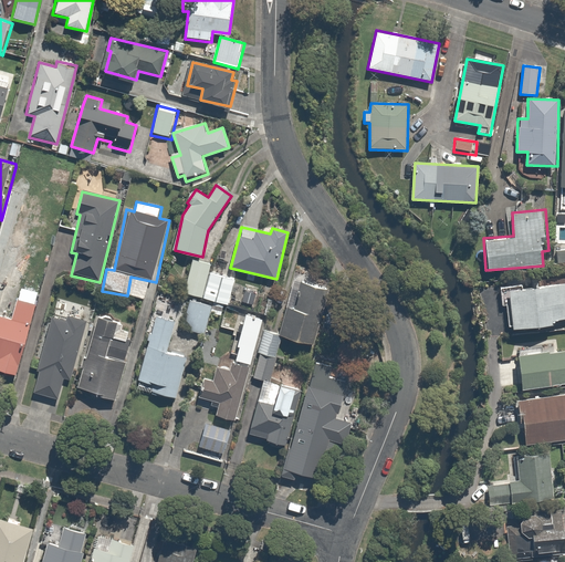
[(20,251),(0,247),(0,283),(13,287),(20,251)]
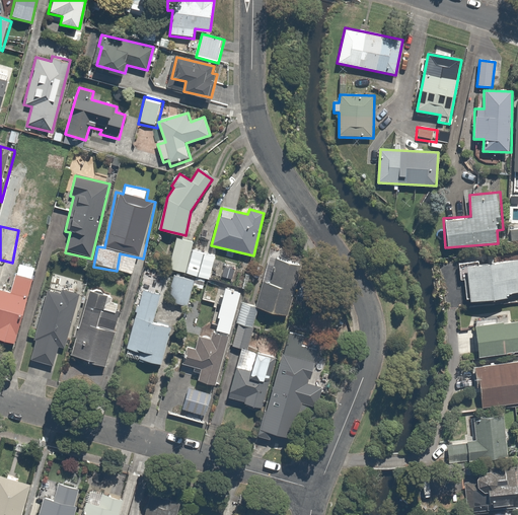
[(194,250),(196,243),(177,238),(168,269),(187,274),(194,250)]
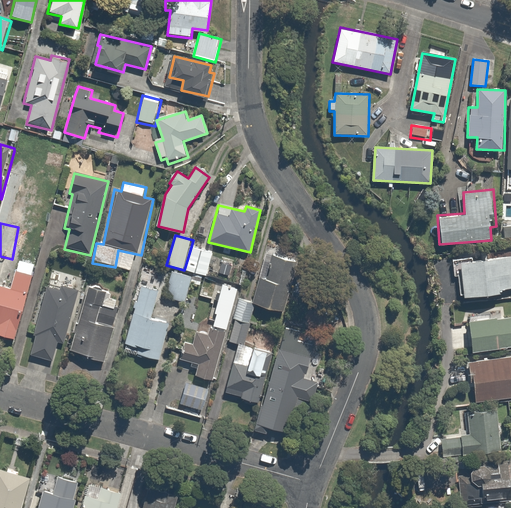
[(212,253),(191,247),(184,270),(206,276),(212,253)]
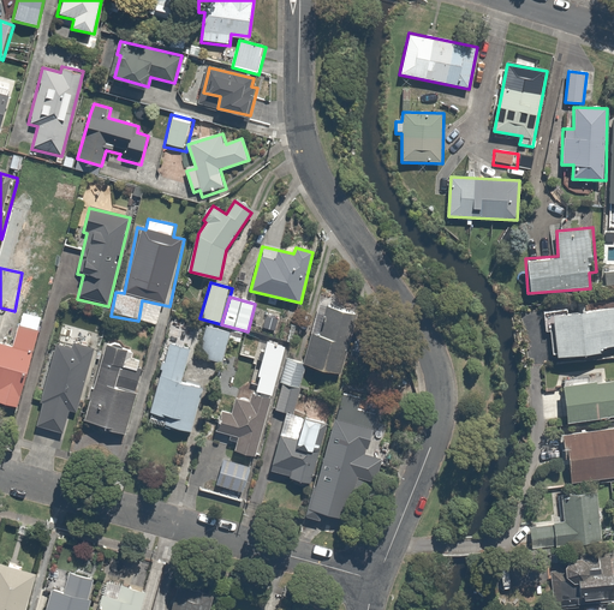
[(343,375),(358,314),(320,303),(304,365),(343,375)]
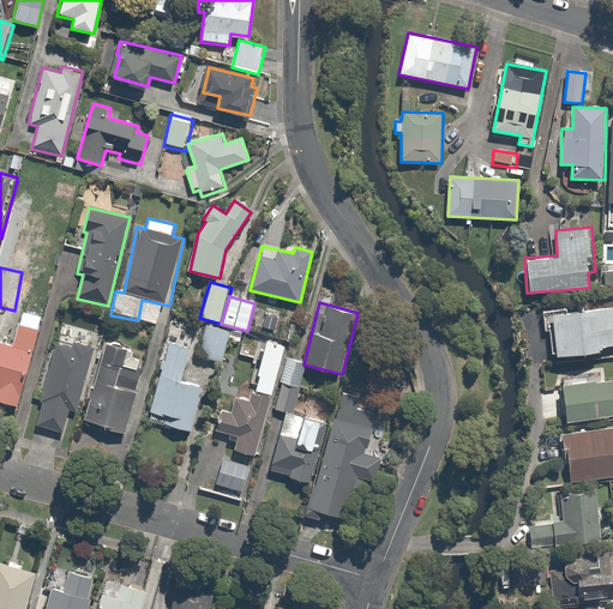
[(612,302),(542,309),(545,332),(550,332),(552,356),(601,351),(601,347),(612,344),(612,302)]
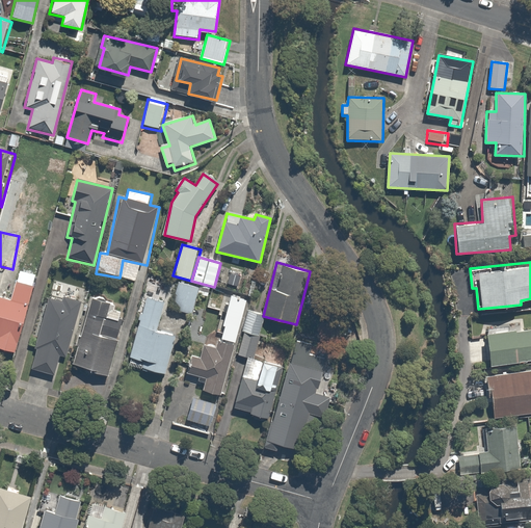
[(11,296),(0,293),(0,351),(15,357),(37,274),(20,269),(11,296)]
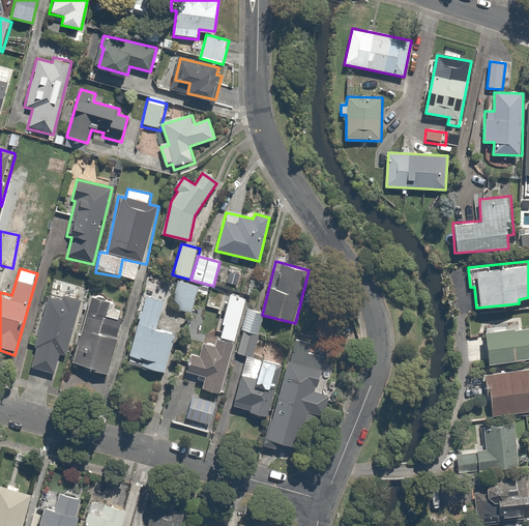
[(201,289),(177,282),(169,308),(193,315),(201,289)]
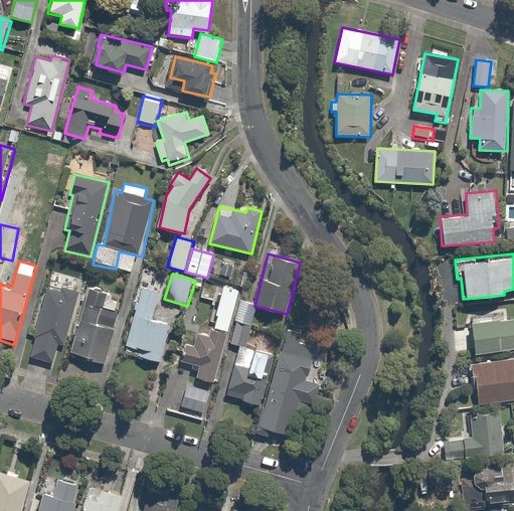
[(215,383),(227,332),(238,291),(222,287),(215,316),(217,316),(214,329),(211,328),(209,337),(199,334),(196,346),(185,344),(180,362),(198,367),(195,378),(215,383)]
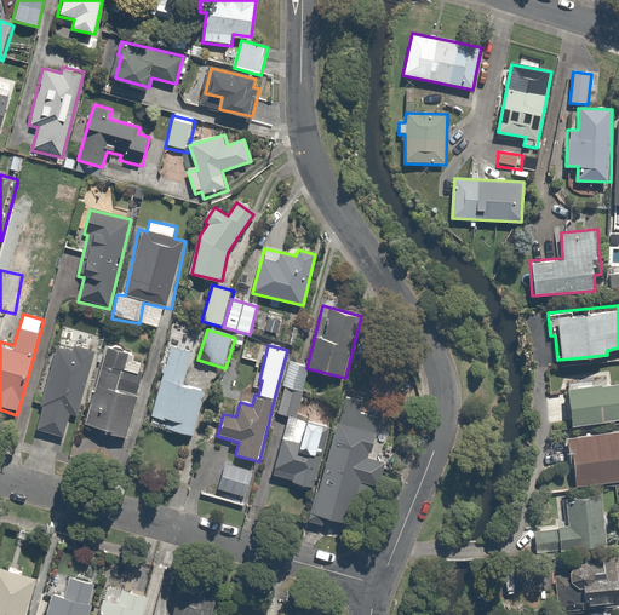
[(127,352),(104,346),(84,425),(125,436),(142,375),(138,374),(143,360),(127,355),(127,352)]
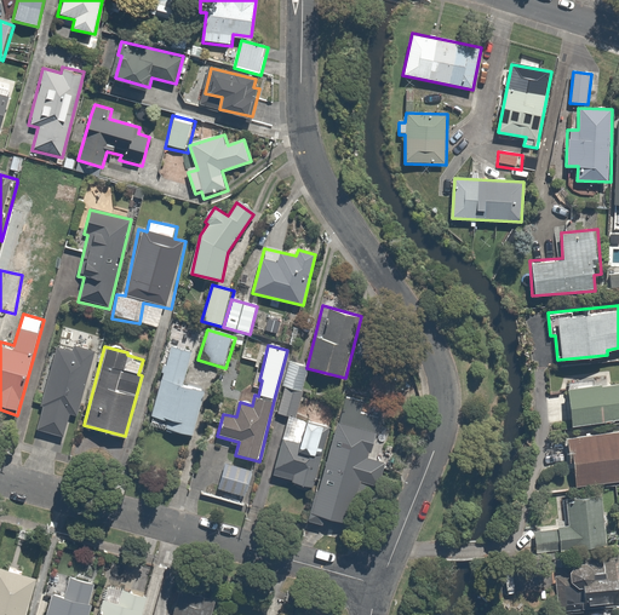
[(74,348),(72,354),(52,349),(33,431),(63,437),(69,413),(81,415),(96,354),(74,348)]
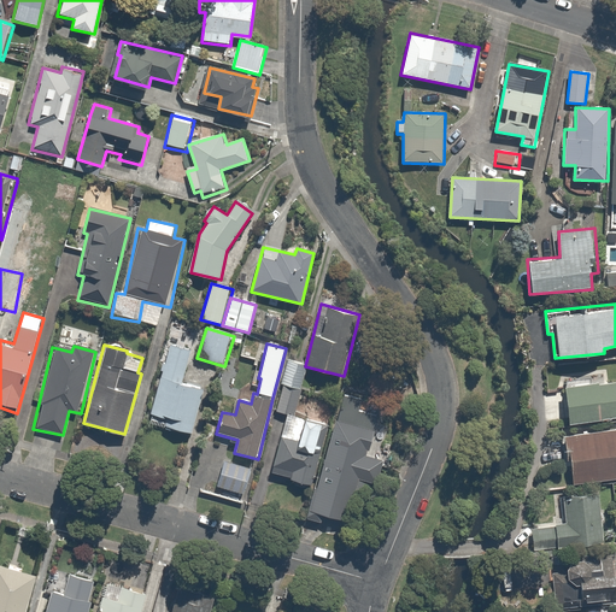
[(192,353),(169,347),(152,415),(163,417),(160,424),(195,433),(209,377),(187,371),(192,353)]
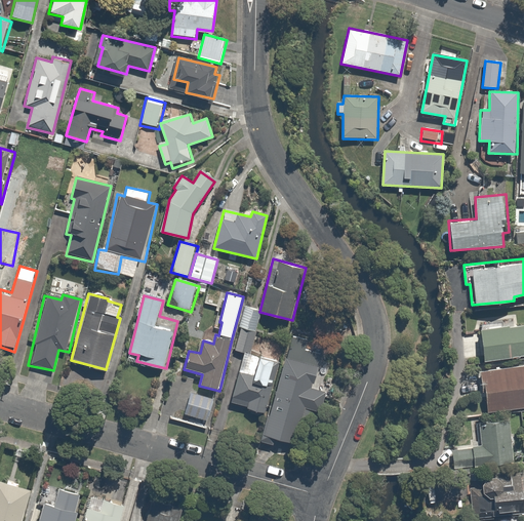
[(255,331),(260,312),(244,308),(239,326),(255,331)]
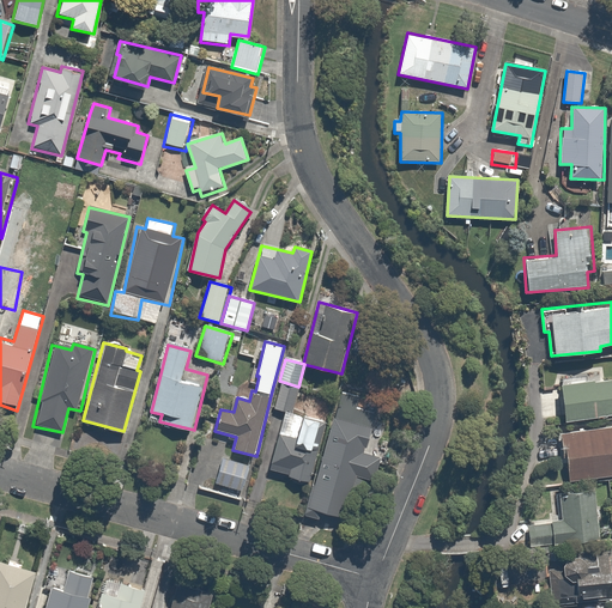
[(604,372),(562,376),(567,421),(611,417),(611,381),(605,382),(604,372)]
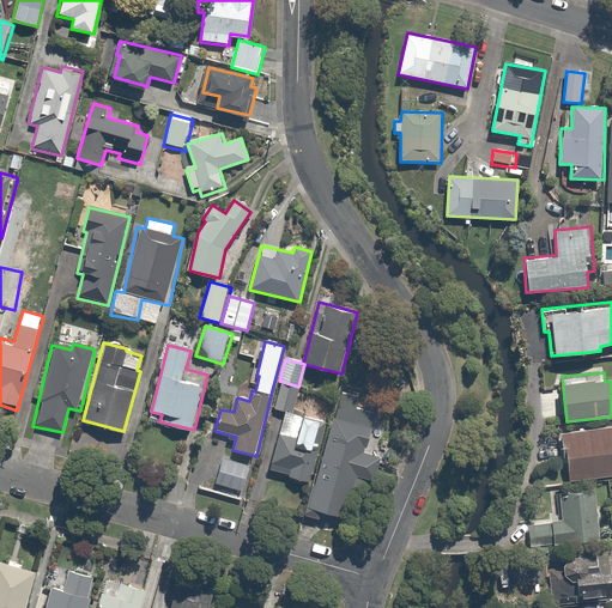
[(298,389),(280,384),(276,409),(294,413),(298,389)]
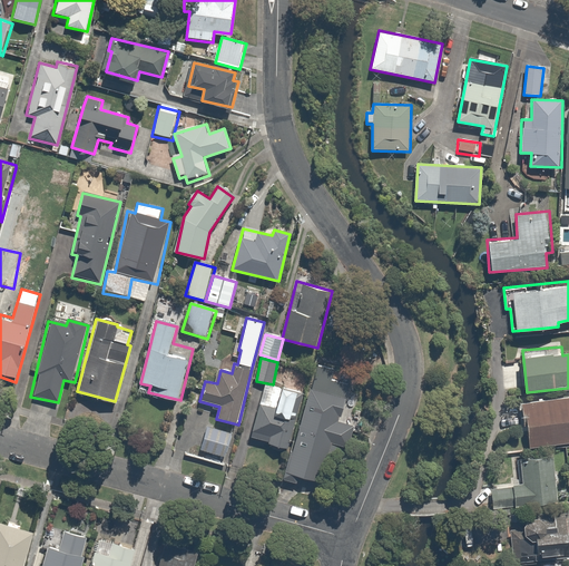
[(288,449),(298,412),(292,410),(297,391),(281,386),(275,406),(258,401),(248,439),(288,449)]
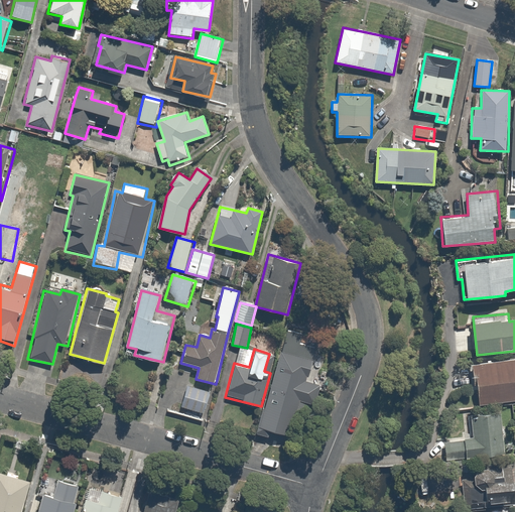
[(315,405),(322,385),(307,381),(313,361),(282,352),(260,427),(291,436),(301,400),(315,405)]
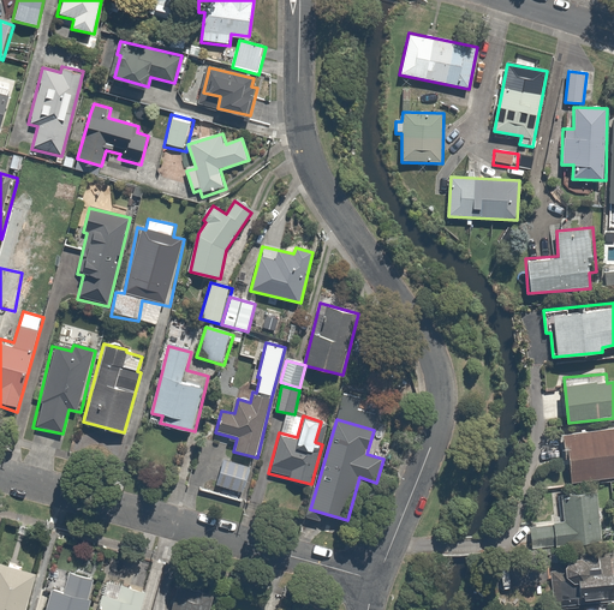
[(613,426),(562,435),(565,452),(567,452),(572,485),(613,479),(613,426)]
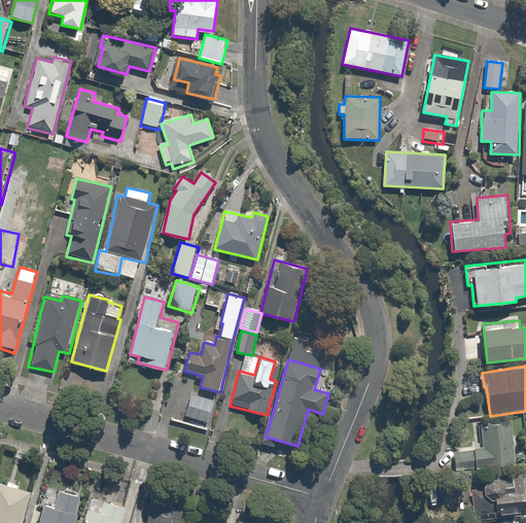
[(214,402),(191,394),(185,416),(208,422),(214,402)]
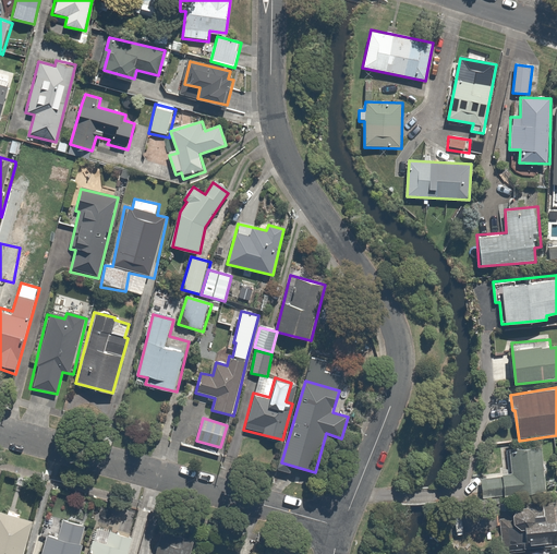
[(542,447),(510,449),(512,476),(481,478),(483,497),(545,492),(542,447)]
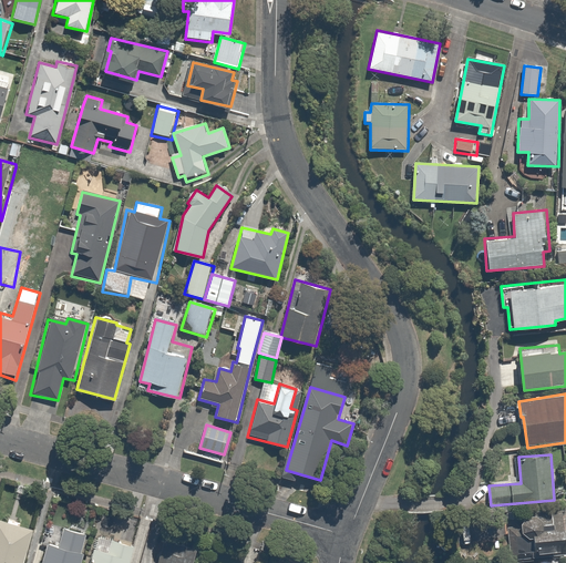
[(565,519),(564,508),(504,514),(511,562),(526,562),(565,556),(565,519)]
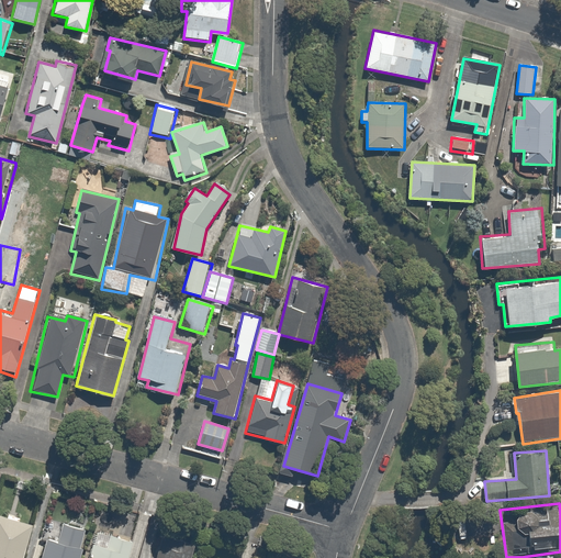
[(18,523),(20,519),(6,514),(4,519),(0,517),(0,557),(20,557),(30,526),(18,523)]
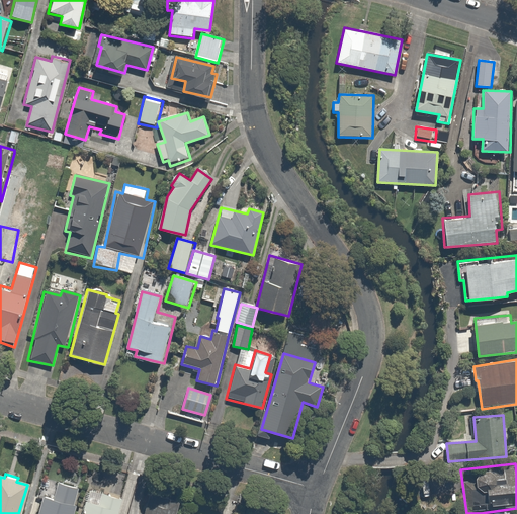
[(71,513),(79,489),(55,482),(51,498),(42,496),(37,513),(71,513)]
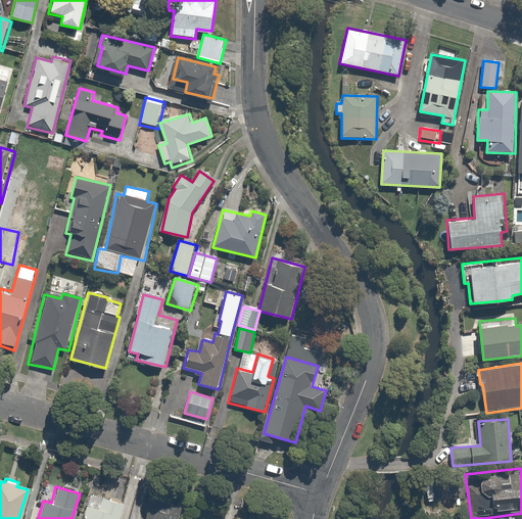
[(123,518),(128,505),(91,493),(82,518),(123,518)]
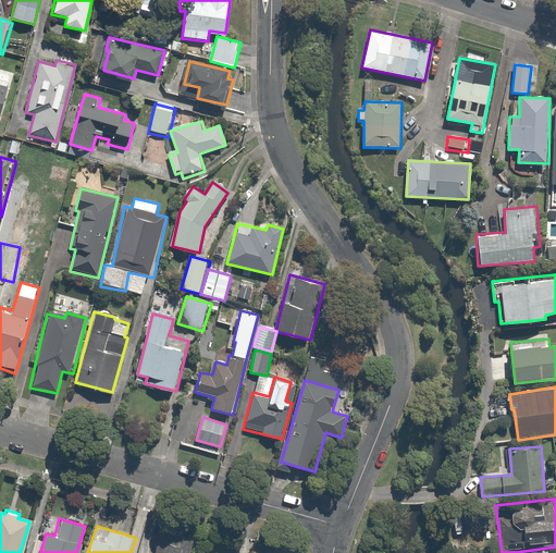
[(190,552),(195,539),(161,530),(155,552),(190,552)]
